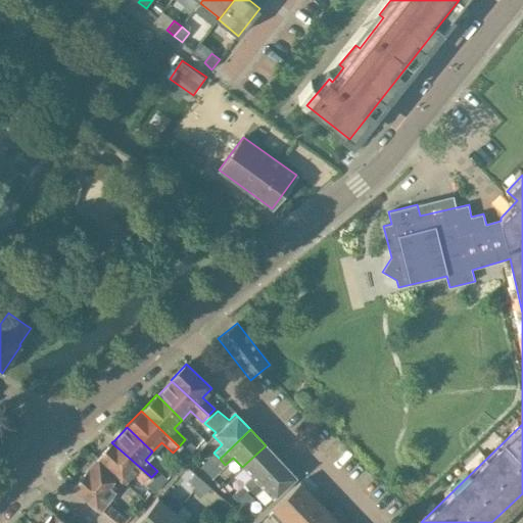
[(190,444),(185,439),(179,446),(184,452),(190,444)]
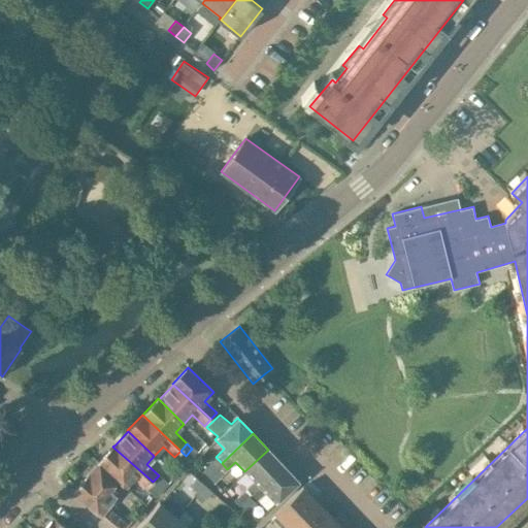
[(153,482),(112,447),(98,462),(99,462),(94,468),(112,485),(117,480),(125,487),(134,476),(146,488),(153,482)]
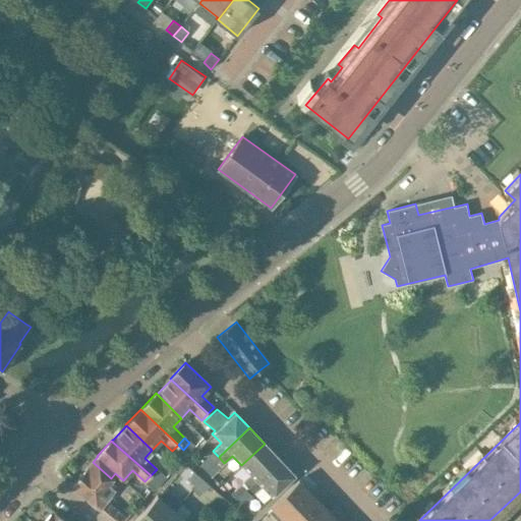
[(279,458),(265,444),(241,465),(249,474),(242,481),(247,487),(279,458)]
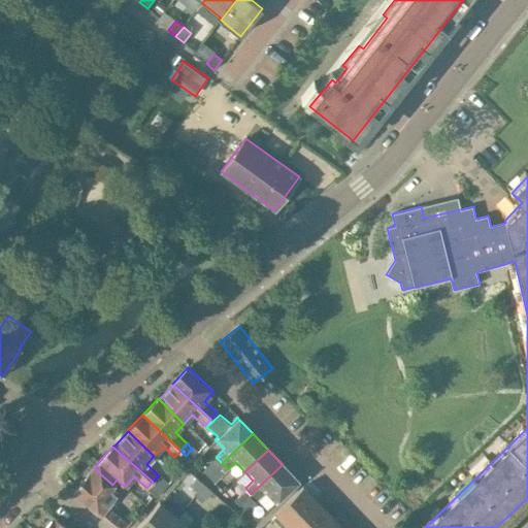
[(190,460),(186,456),(180,451),(174,457),(185,465),(190,460)]
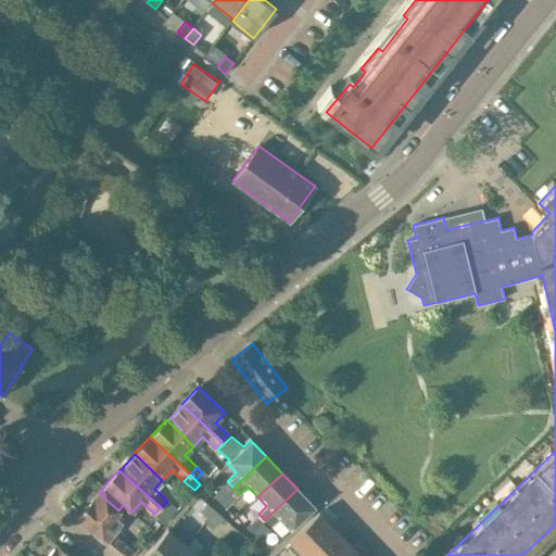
[(218,502),(234,488),(227,481),(212,495),(218,502)]
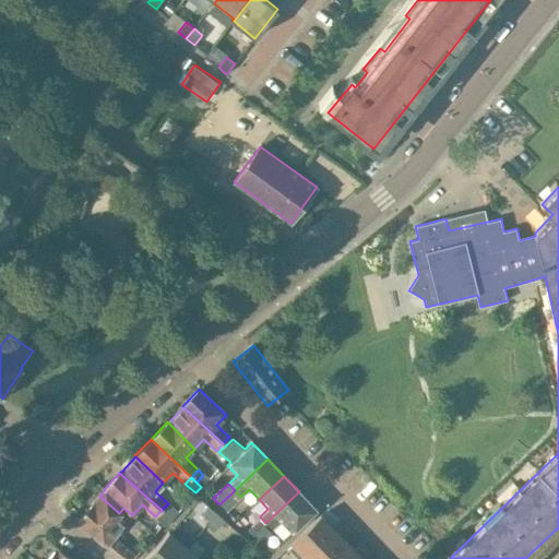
[(240,497),(235,490),(219,504),(225,511),(240,497)]
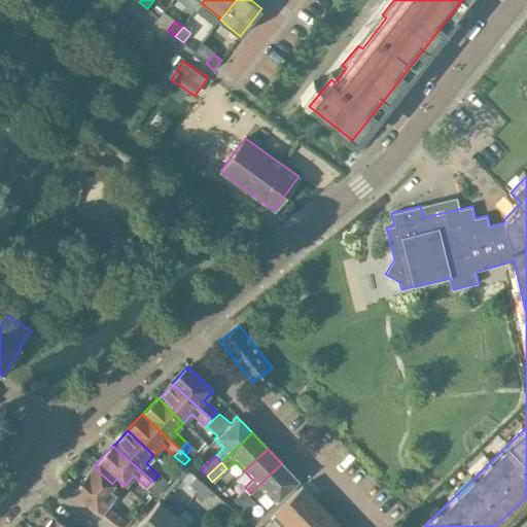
[(296,479),(282,463),(250,493),(256,499),(264,492),(273,501),(296,479)]
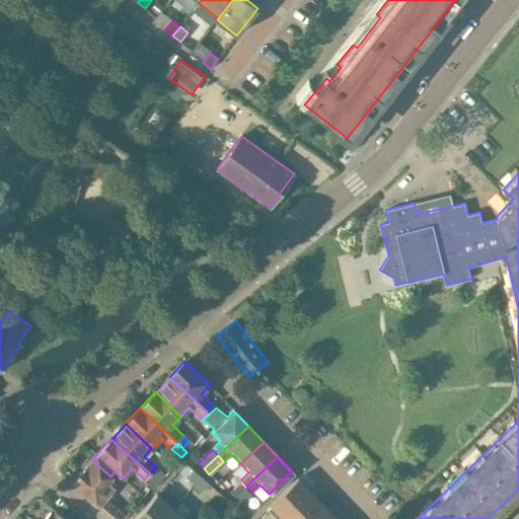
[(108,477),(110,476),(92,460),(87,466),(86,466),(73,483),(99,505),(117,485),(108,477)]
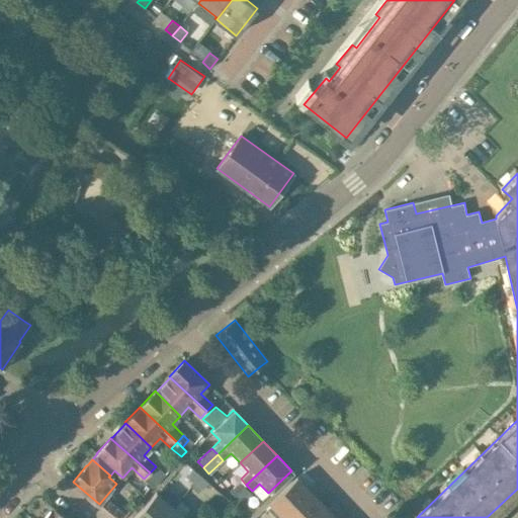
[(164,475),(156,466),(150,472),(158,481),(164,475)]
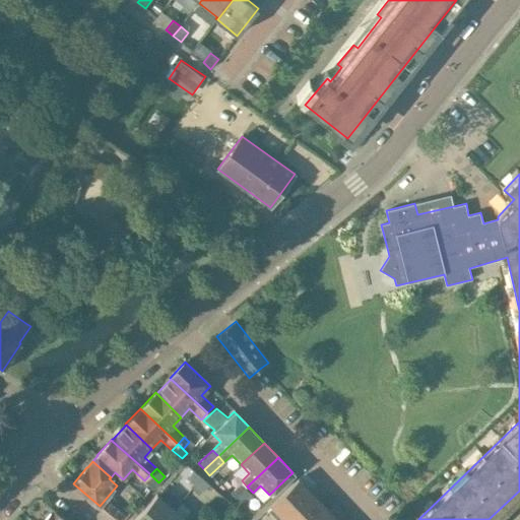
[(208,483),(193,470),(187,477),(202,491),(208,483)]
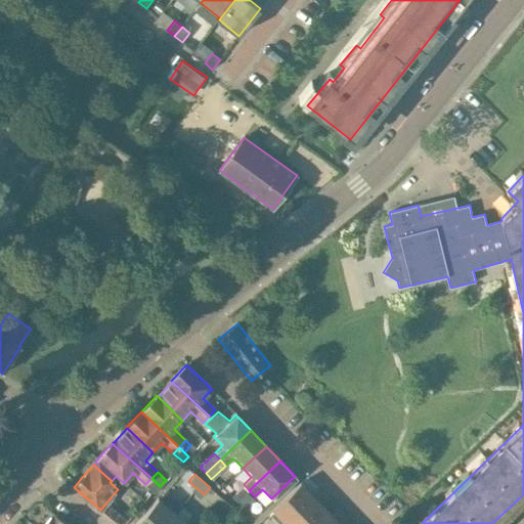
[(160,486),(151,478),(145,484),(155,493),(160,486)]
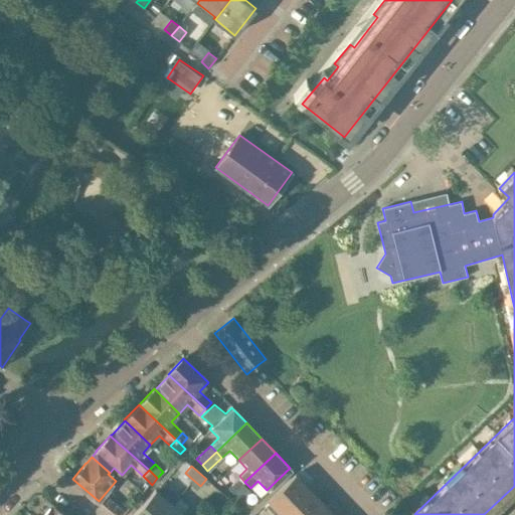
[(274,514),(296,514),(317,496),(322,490),(312,480),(307,485),(295,474),(264,504),(274,514)]
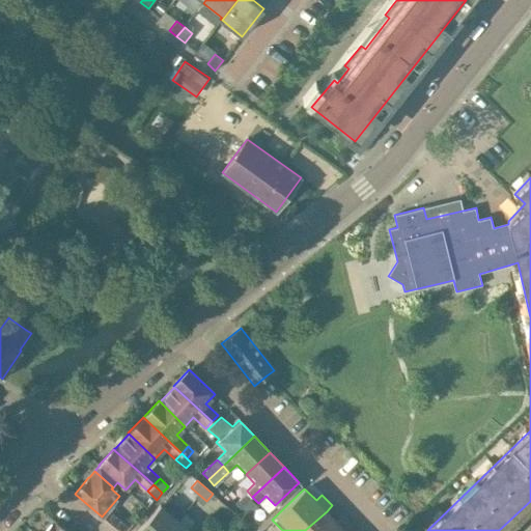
[(245,493),(234,502),(241,508),(251,499),(245,493)]
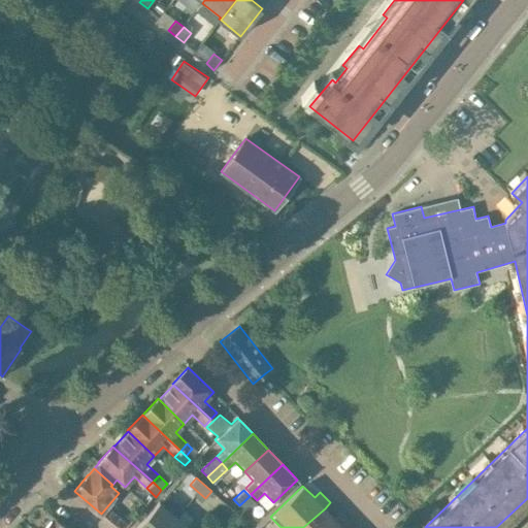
[(234,510),(221,499),(215,506),(228,518),(234,510)]
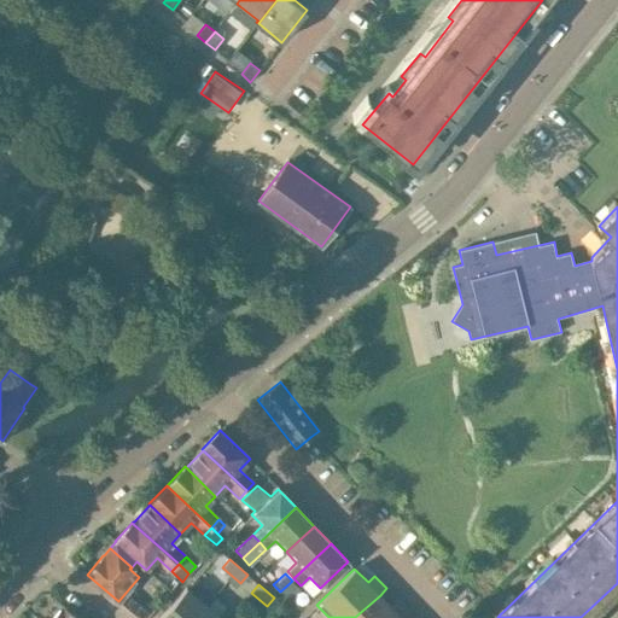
[(157,617),(198,617),(208,606),(185,587),(157,617)]
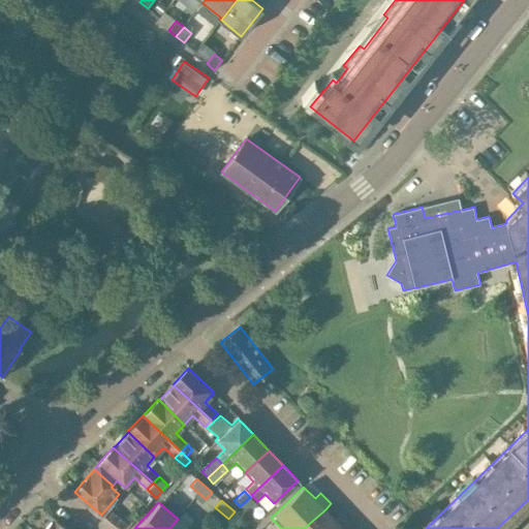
[(346,528),(351,525),(341,515),(335,520),(325,509),(304,528),(346,528)]
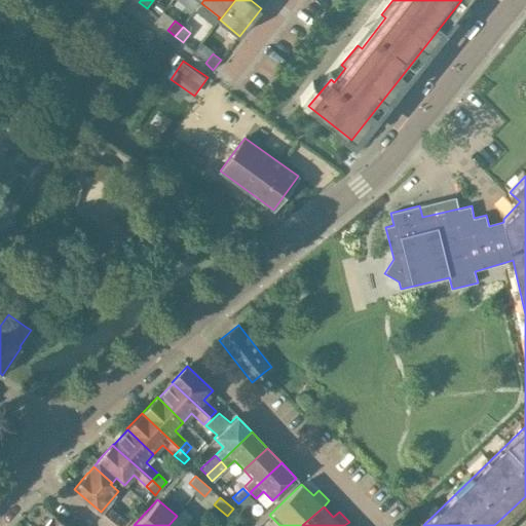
[(188,525),(177,516),(168,525),(188,525)]
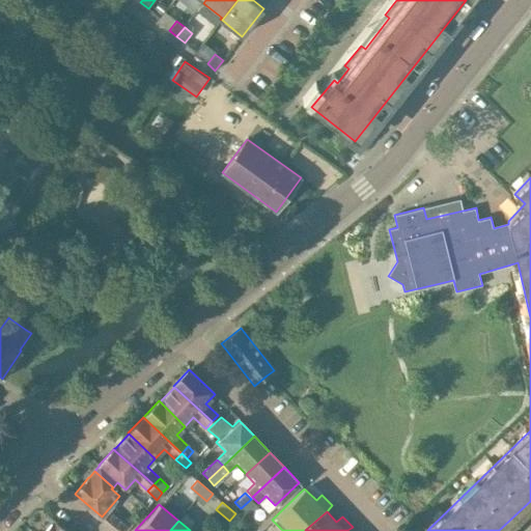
[(64,530),(54,522),(46,530),(64,530)]
